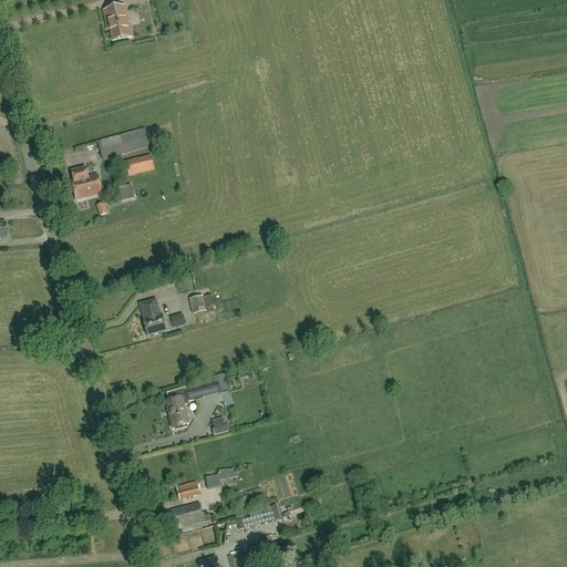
[(103,11),(106,31),(109,31),(111,43),(133,39),(130,23),(129,23),(127,16),(126,7),(103,11)]
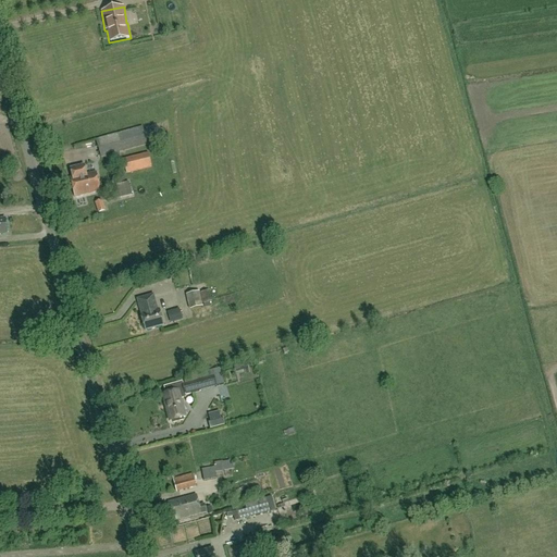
[(143,126),(96,139),(101,158),(147,145),(143,126)]
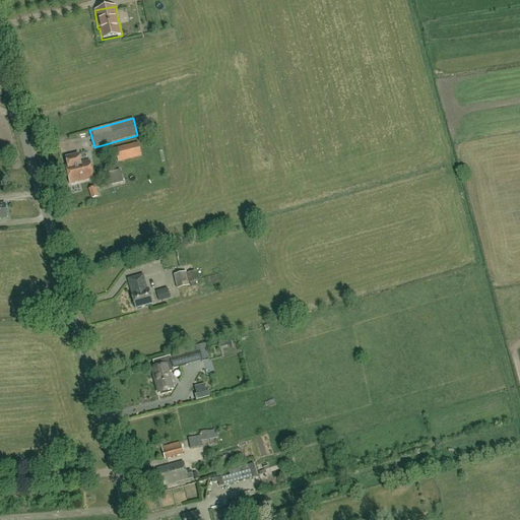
[(118,163),(141,156),(138,143),(115,149),(118,163)]
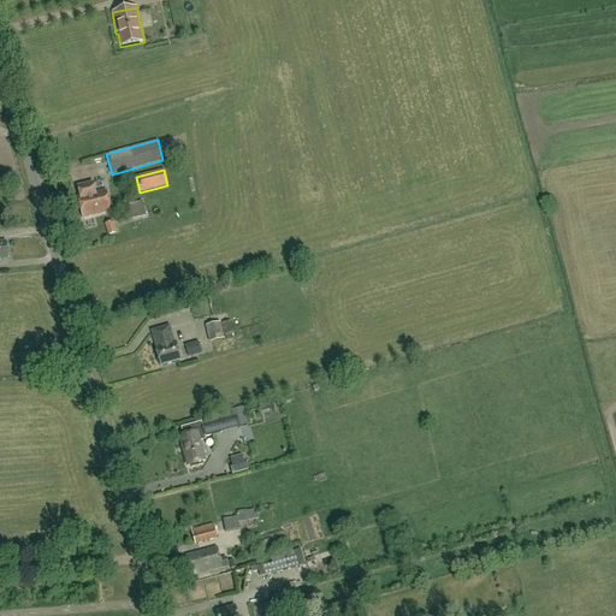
[(83,218),(111,212),(106,190),(95,194),(93,183),(77,187),(80,196),(77,197),(83,218)]
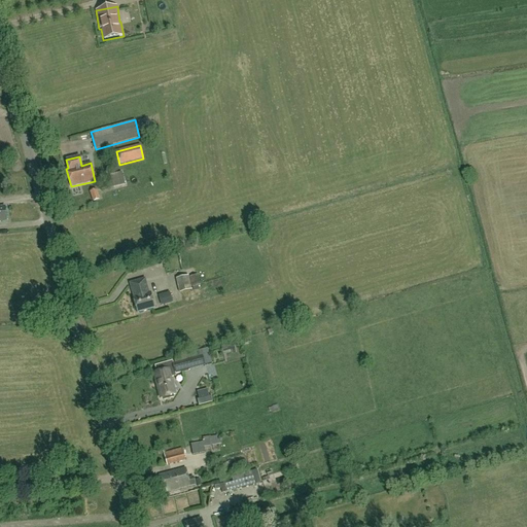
[(114,188),(120,186),(123,190),(137,186),(136,182),(132,183),(129,171),(110,176),(114,188)]
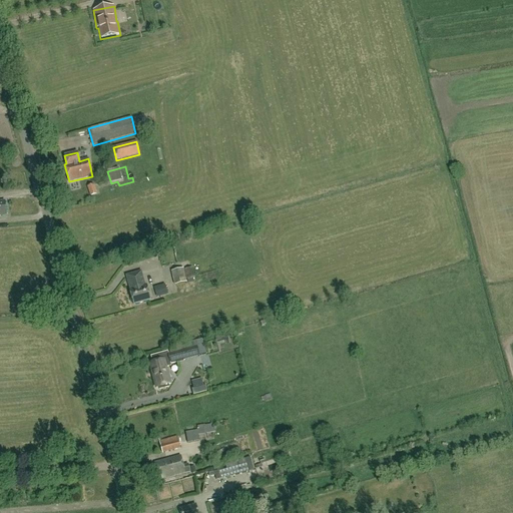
[(90,196),(96,193),(93,185),(87,187),(90,196)]
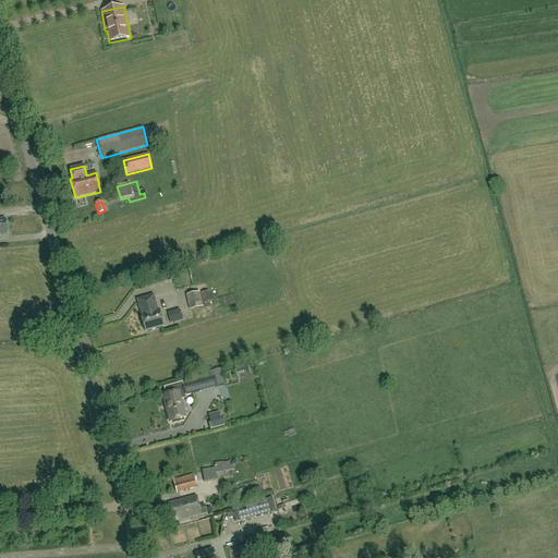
[(190,310),(193,310),(203,306),(203,305),(213,302),(209,292),(199,294),(199,293),(186,296),(190,310)]
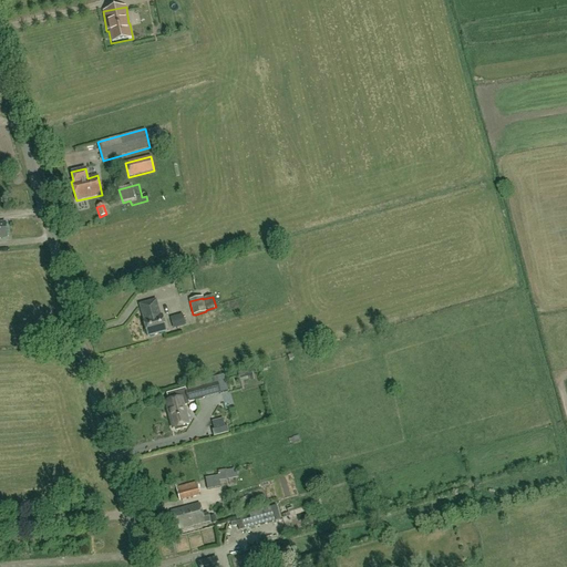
[(162,316),(160,316),(155,301),(141,306),(144,320),(143,321),(147,337),(167,331),(162,316)]
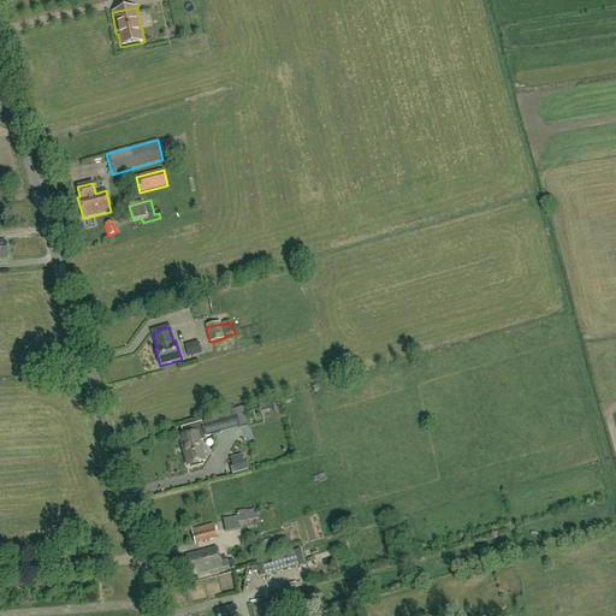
[(270,410),(271,414),(276,413),(273,402),(259,406),(260,413),(270,410)]
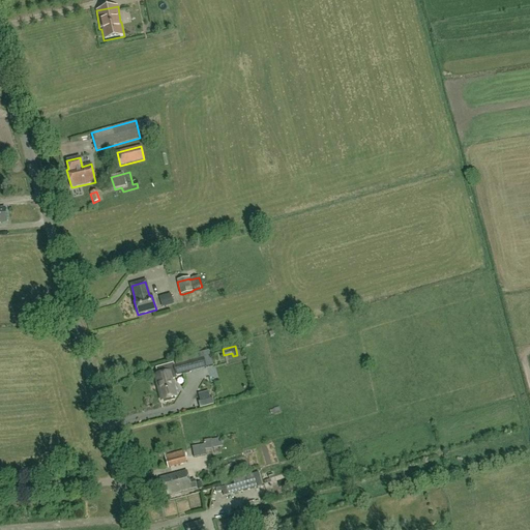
[(176,366),(173,366),(173,365),(169,367),(172,380),(176,379),(176,377),(192,373),(192,372),(188,361),(201,358),(199,353),(174,360),(176,366)]
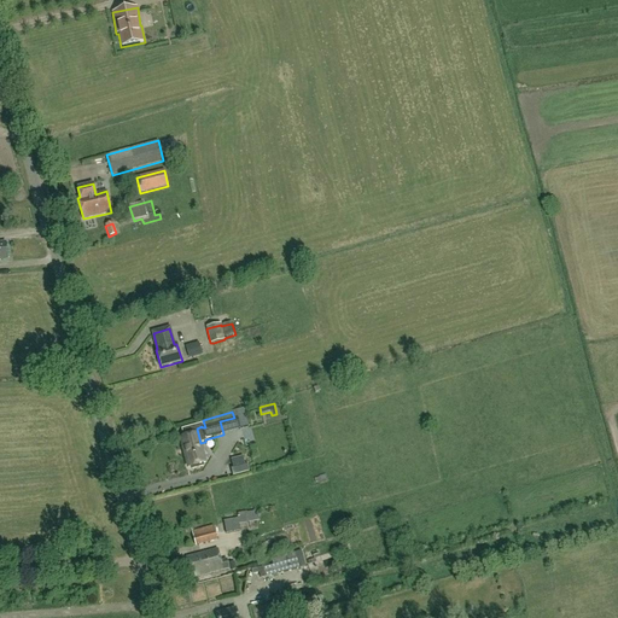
[(185,437),(181,438),(188,467),(205,464),(200,443),(197,429),(196,427),(182,431),(185,437)]
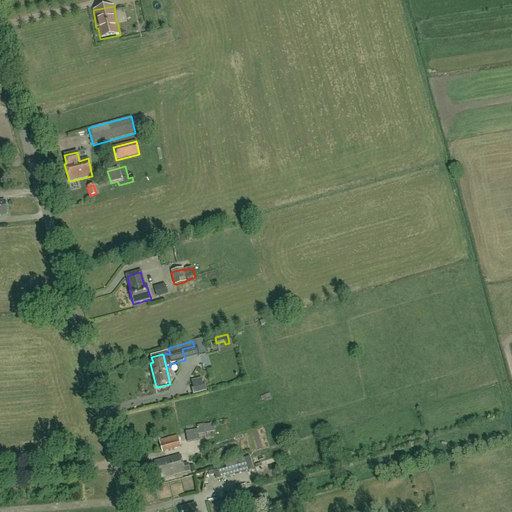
[(202,442),(202,431),(188,431),(188,442),(202,442)]
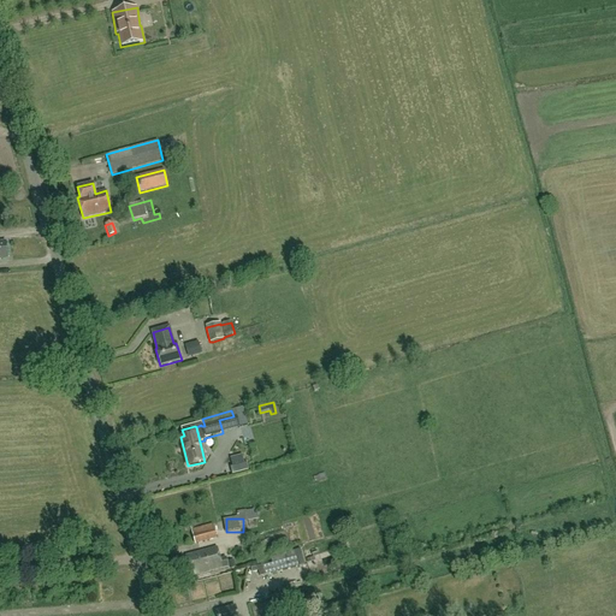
[(195,545),(217,539),(213,525),(191,531),(195,545)]
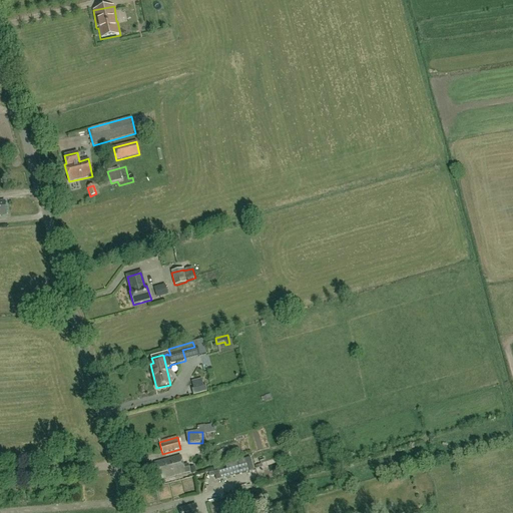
[(159,480),(190,472),(188,465),(183,466),(180,456),(154,463),(159,480)]
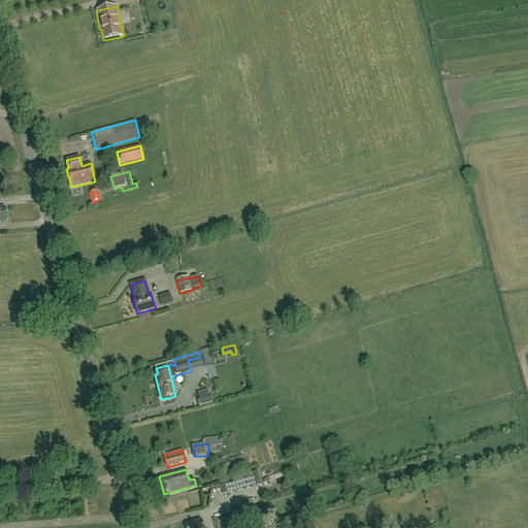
[(232,479),(233,483),(224,486),(226,494),(235,491),(236,492),(260,485),(257,471),(232,479)]
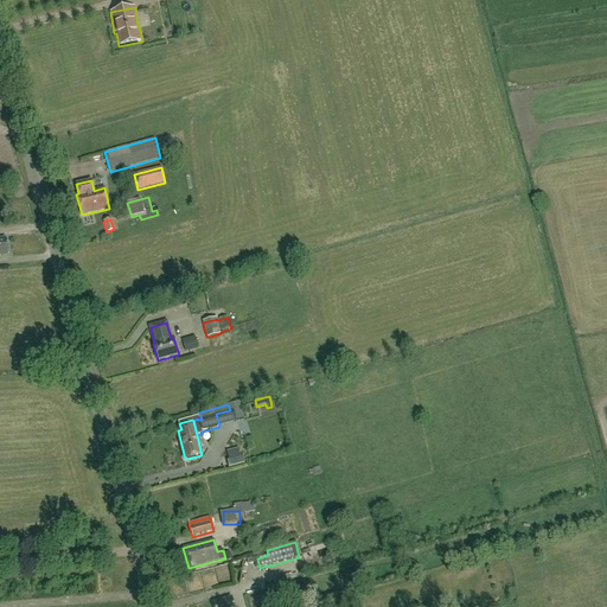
[(384,588),(385,595),(403,592),(402,585),(384,588)]
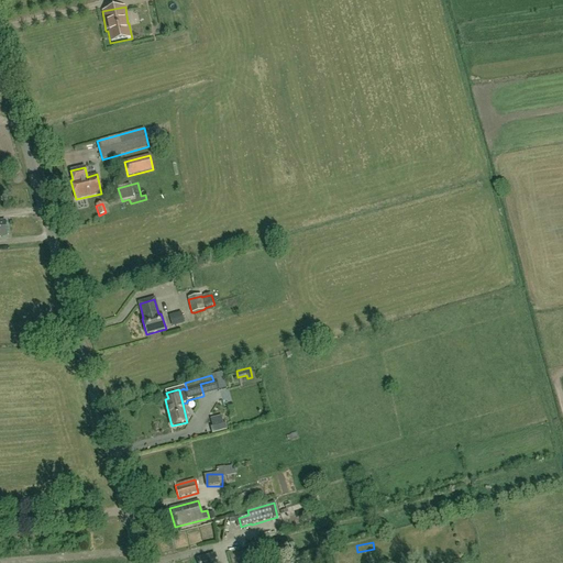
All buildings are outlined.
